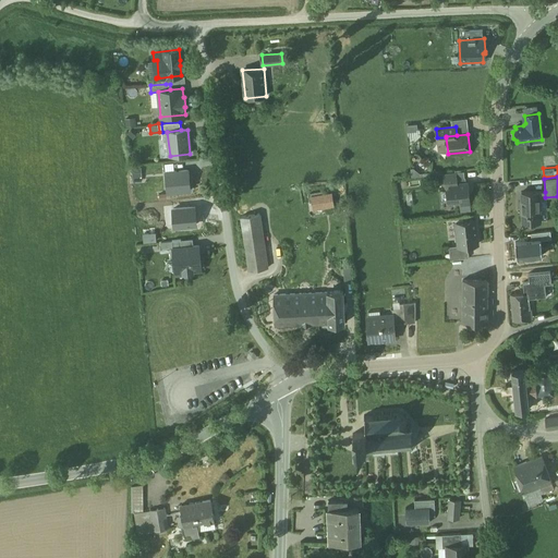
[(468,183),(457,184),(457,179),(445,180),(445,186),(449,185),(450,191),(447,191),(448,202),(459,201),(459,204),(470,203),(468,183)]
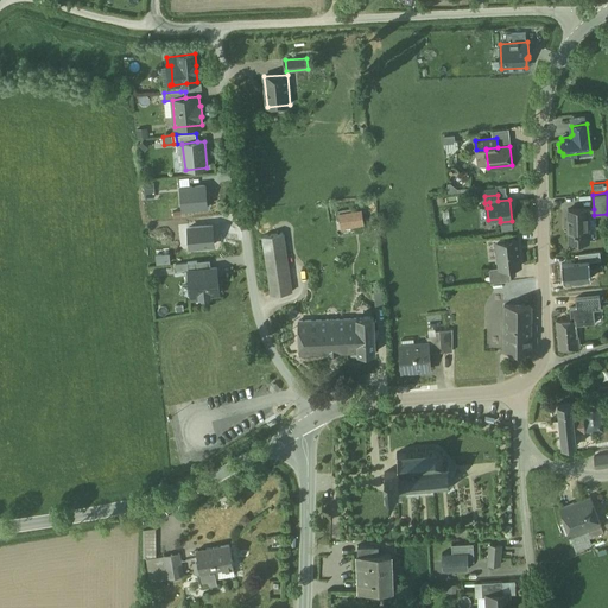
[(587,209),(568,209),(569,242),(588,242),(588,215),(594,215),(594,209),(588,209),(587,209)]
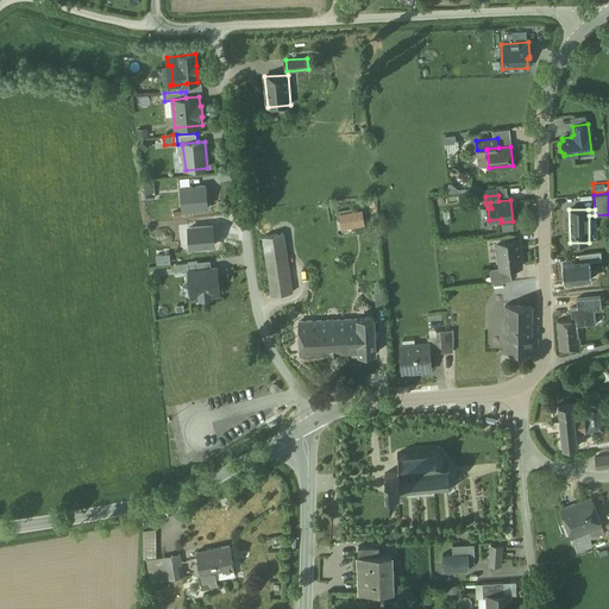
[(363,212),(339,215),(341,228),(364,226),(363,212)]
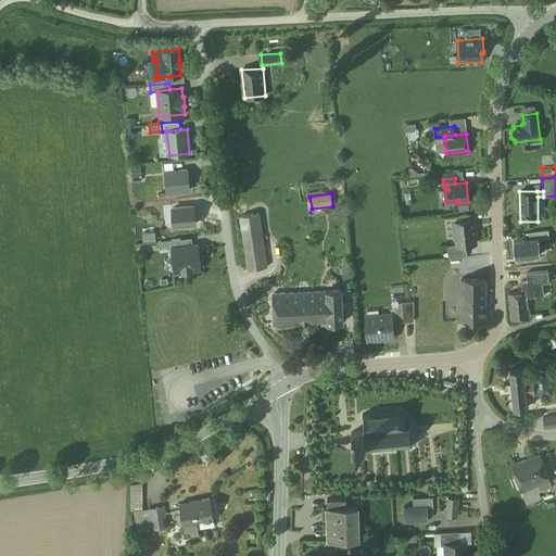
[(258,213),(240,216),(243,239),(262,237),(258,213)]
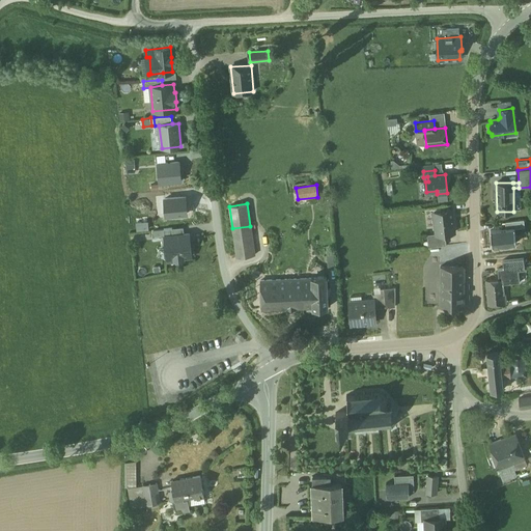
[(452,211),(434,213),(436,234),(436,235),(445,234),(454,233),(452,211)]
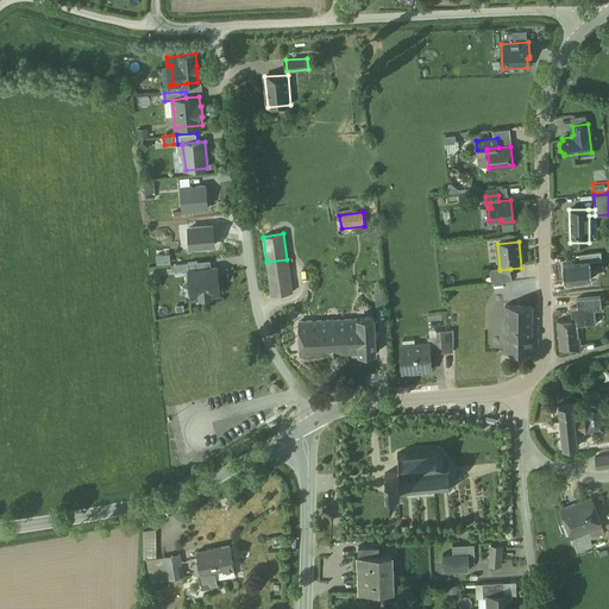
[(287,259),(267,262),(272,295),(293,293),(287,259)]
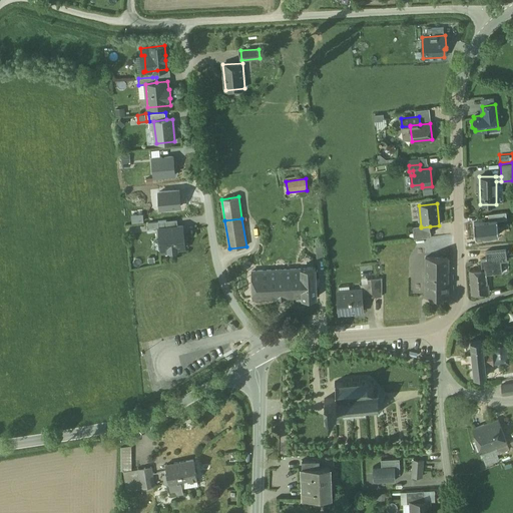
[(421,226),(412,227),(414,239),(431,237),(430,226),(421,227),(421,226)]
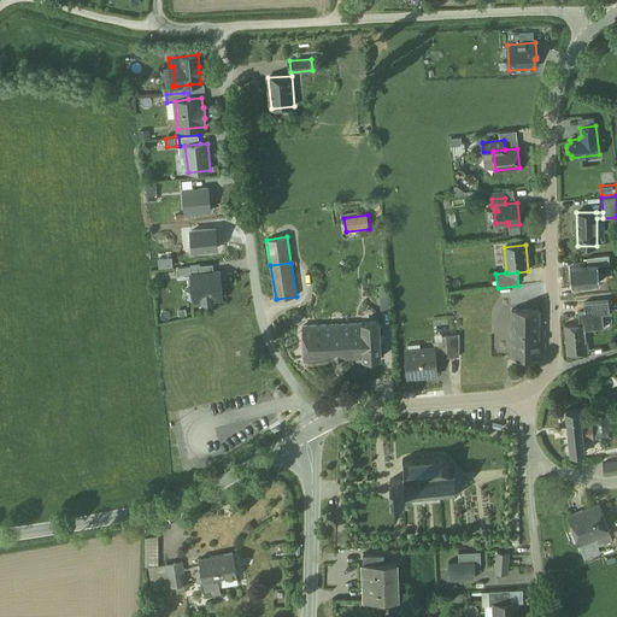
[(222,274),(187,276),(189,304),(224,301),(222,274)]
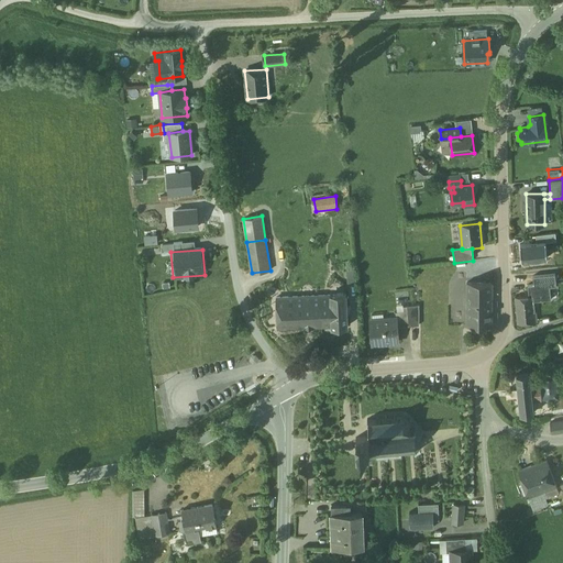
[(355,268),(346,269),(348,283),(356,282),(355,268)]
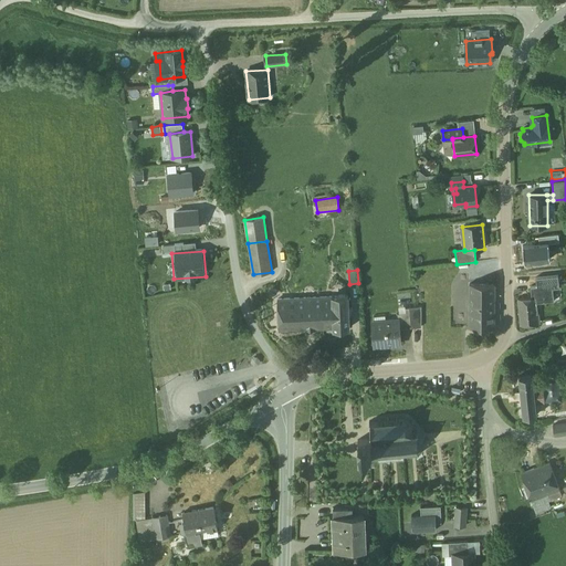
[(326,271),(314,271),(314,295),(326,295),(326,271)]
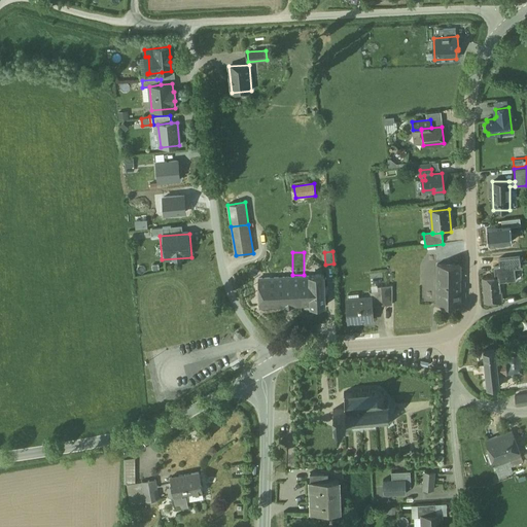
[(519,256),(497,259),(499,277),(499,280),(522,277),(519,256)]
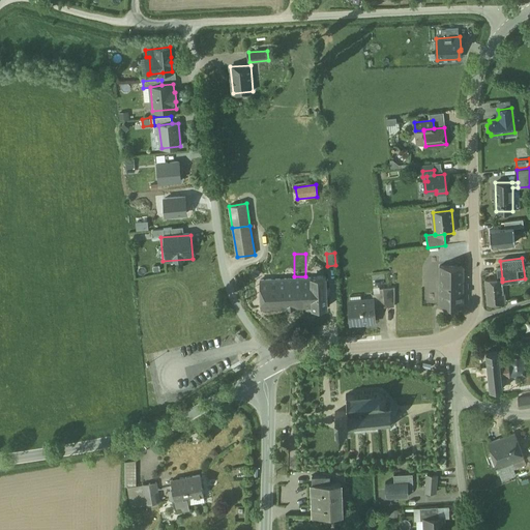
[(464,266),(439,265),(439,305),(463,305),(464,266)]
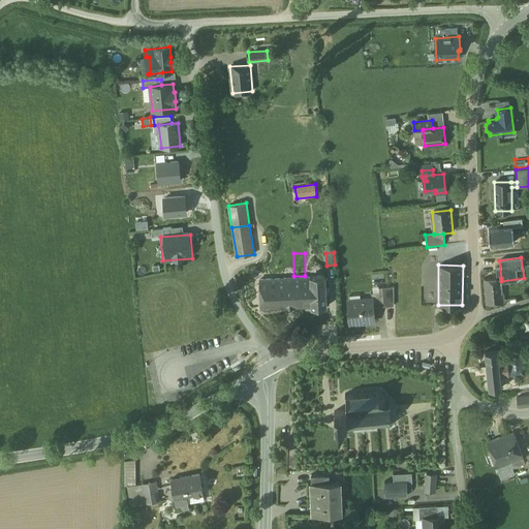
[(325,274),(310,274),(310,276),(312,305),(312,306),(327,305),(325,274)]
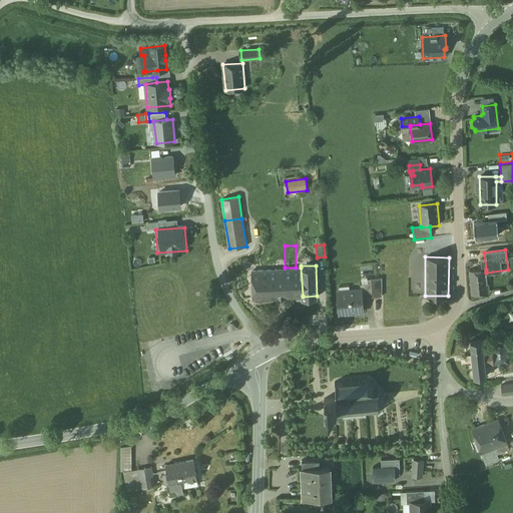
[(285,268),(252,270),(253,298),(303,296),(301,268),(296,268),(285,268)]
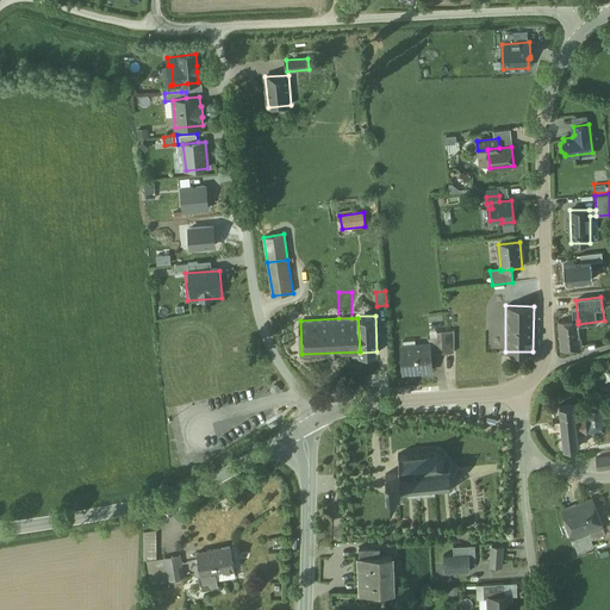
[(578,321),(558,322),(561,350),(582,349),(578,324),(578,321)]
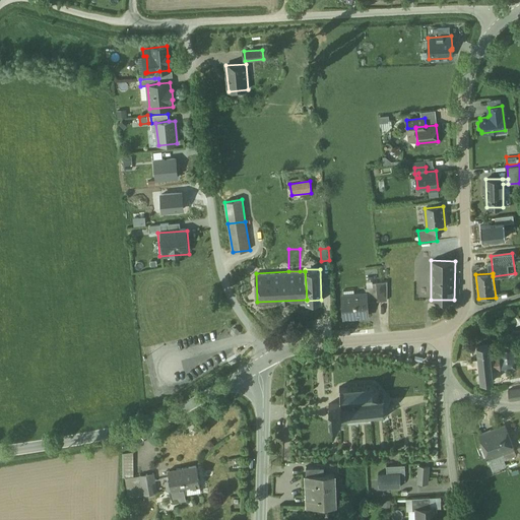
[(401,279),(389,285),(392,290),(404,284),(401,279)]
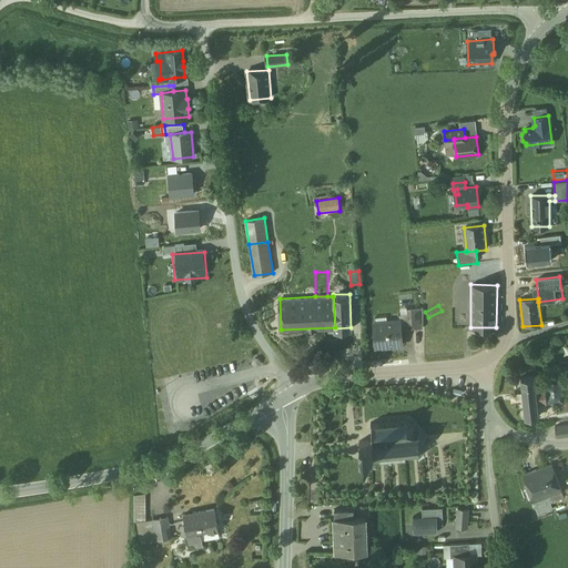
[(423,307),(411,308),(413,328),(423,328),(423,307)]
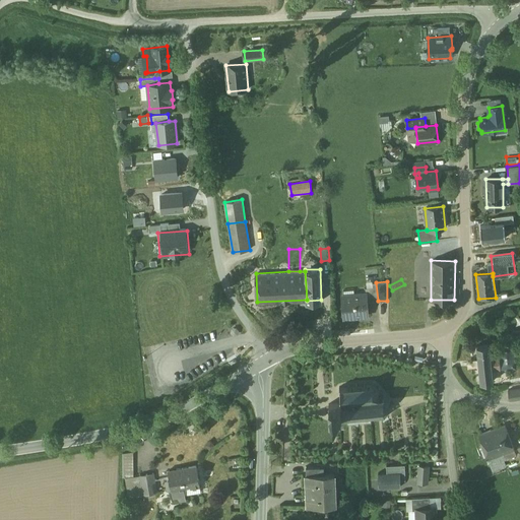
[(376,282),(372,283),(373,287),(365,288),(366,295),(367,295),(368,303),(378,301),(376,282)]
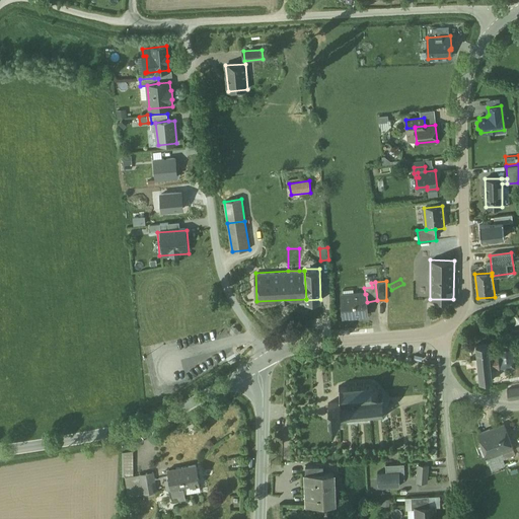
[(365,294),(343,296),(345,316),(368,313),(367,302),(366,294),(365,294)]
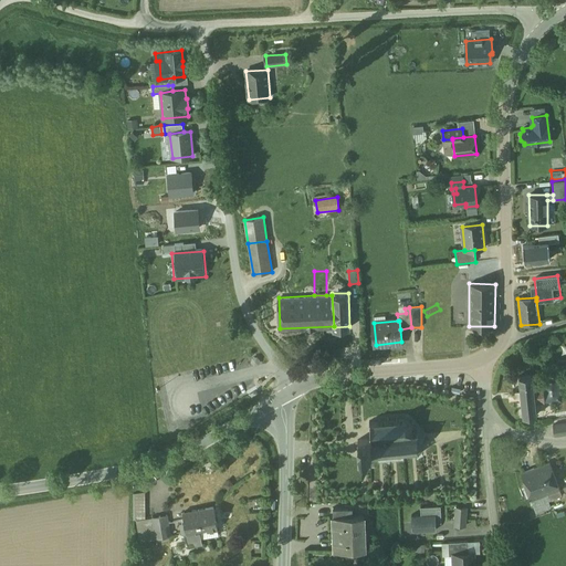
[(533,373),(520,374),(521,391),(519,391),(519,397),(522,397),(523,413),(536,412),(535,401),(544,400),(543,384),(534,385),(533,380),(536,380),(535,375),(533,375),(533,373)]
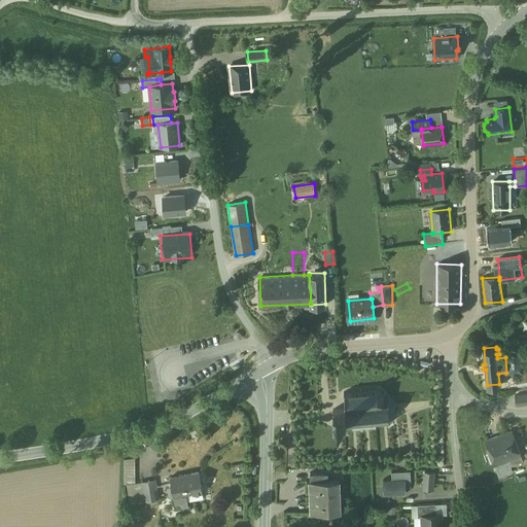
[(369,391),(362,392),(361,389),(360,390),(360,392),(354,392),(354,390),(352,390),(353,392),(346,393),(344,392),(343,393),(345,394),(346,408),(334,409),(334,422),(339,421),(339,423),(341,424),(343,424),(344,422),(344,421),(346,421),(346,422),(347,422),(347,424),(349,424),(348,422),(355,421),(355,424),(356,424),(356,421),(363,420),(363,423),(364,423),(364,420),(372,420),(372,423),(373,423),(373,420),(378,419),(378,421),(379,421),(379,419),(384,418),(384,421),(385,421),(385,418),(389,418),(390,420),(391,419),(390,417),(393,414),(395,414),(396,413),(394,413),(393,408),(395,407),(394,406),(393,407),(389,403),(389,400),(388,400),(388,402),(384,403),(383,396),(385,394),(384,393),(382,394),(378,391),(379,389),(378,388),(377,390),(370,391),(370,389),(369,389),(369,391)]
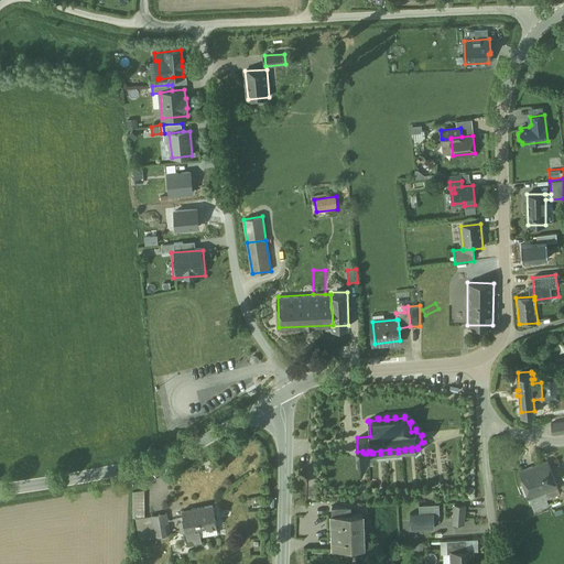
[(563,421),(551,423),(553,434),(563,432),(563,421)]
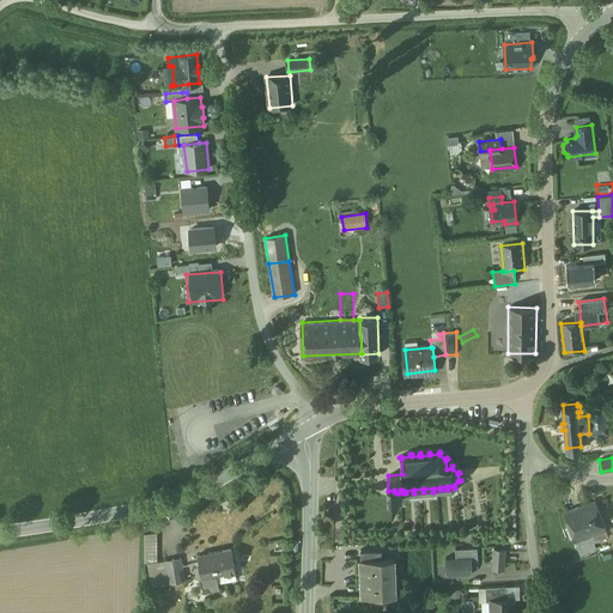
[(595,501),(565,511),(575,541),(606,529),(595,501)]
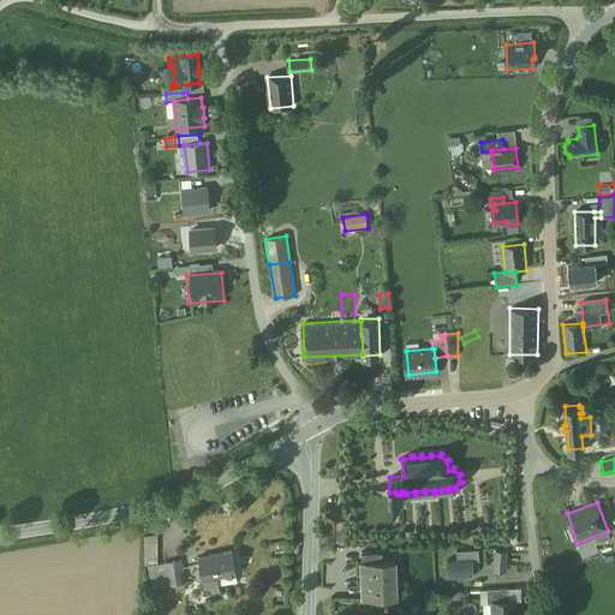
[(147,536),(145,565),(148,565),(157,563),(157,535),(147,536)]
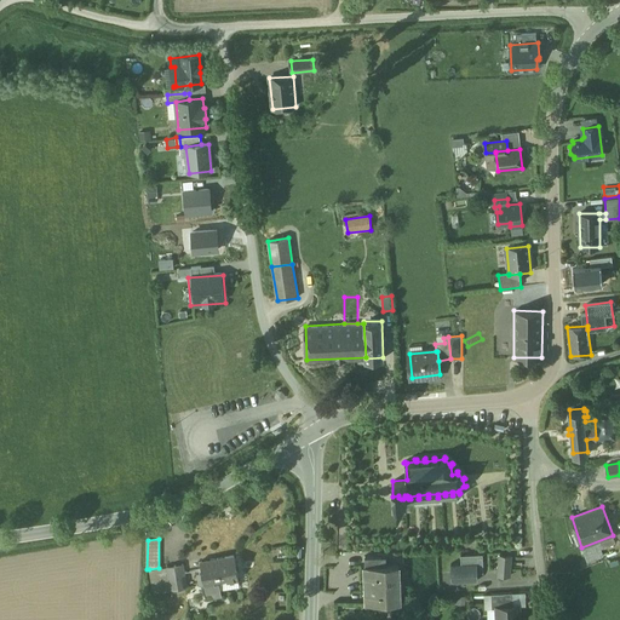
[(234,555),(201,561),(206,592),(212,591),(214,596),(222,595),(219,581),(237,579),(234,555)]
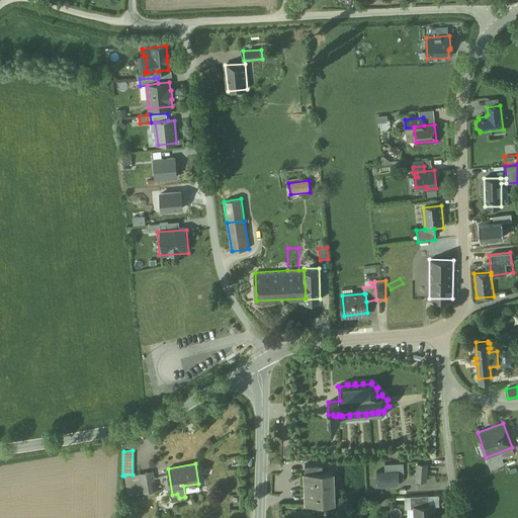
[(319,463),(305,463),(306,470),(305,470),(307,502),(334,501),(333,469),(319,470),(319,463)]
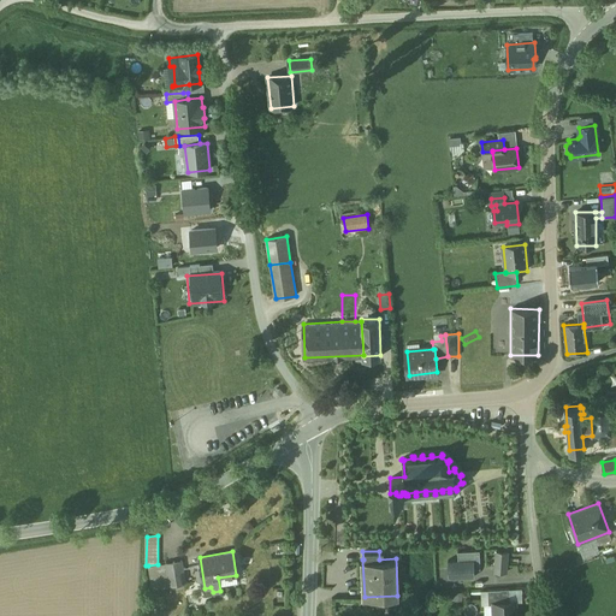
[(508,551),(496,551),(495,572),(505,573),(508,551)]
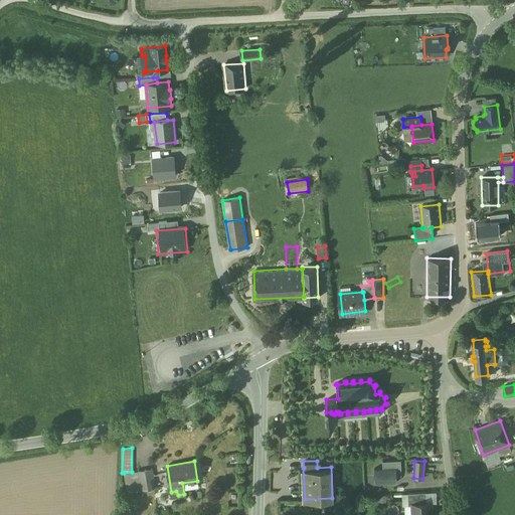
[(396,467),(374,468),(375,483),(397,482),(396,467)]
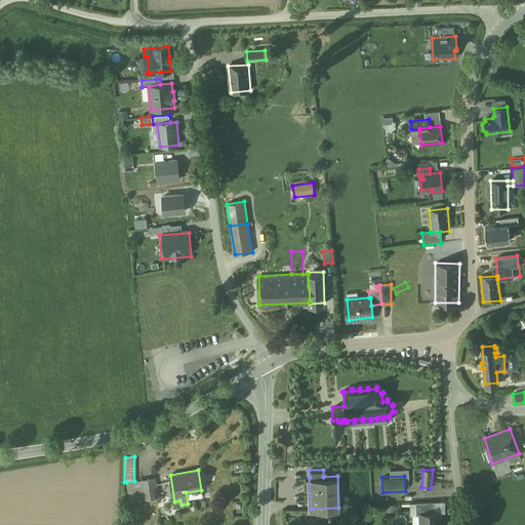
[(155,477),(142,480),(145,498),(158,496),(155,477)]
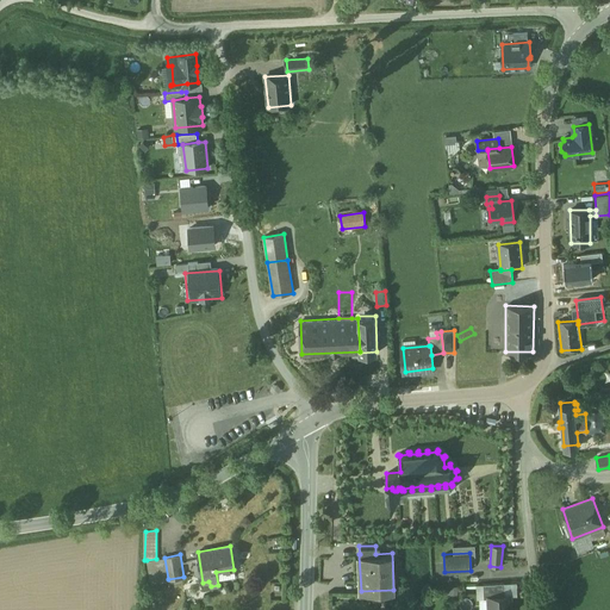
[(168,579),(165,558),(156,559),(147,560),(151,583),(168,579)]
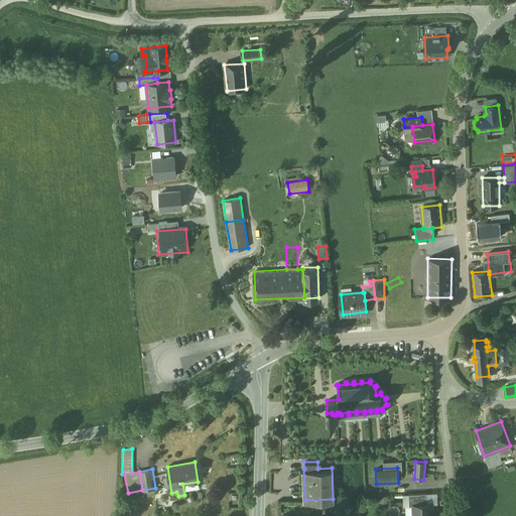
[(427,493),(408,494),(409,506),(413,506),(413,505),(427,504),(427,493)]
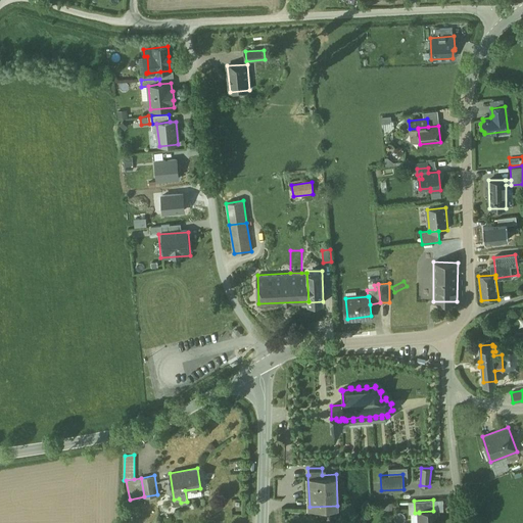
[(433,511),(419,512),(419,513),(419,522),(437,522),(437,511),(433,511)]
